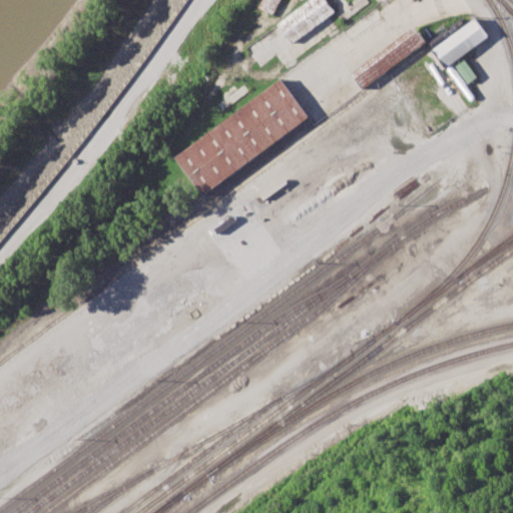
[(245,50),(311,0),(326,0),(335,11),(260,68),(245,50)]
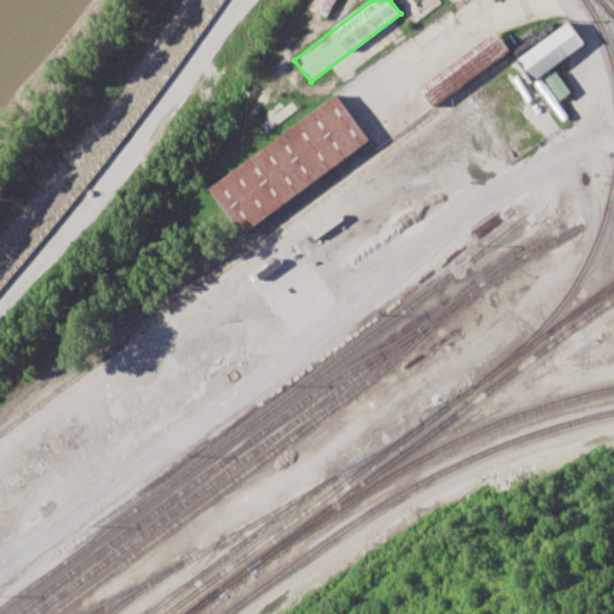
[(308,7),(312,0),(335,0),(326,17),(308,7)]
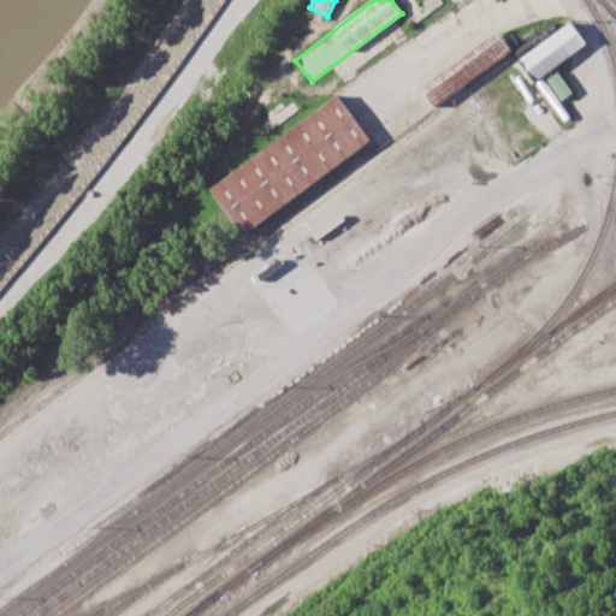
[(569,21),(585,43),(534,80),(517,57),(569,21)]
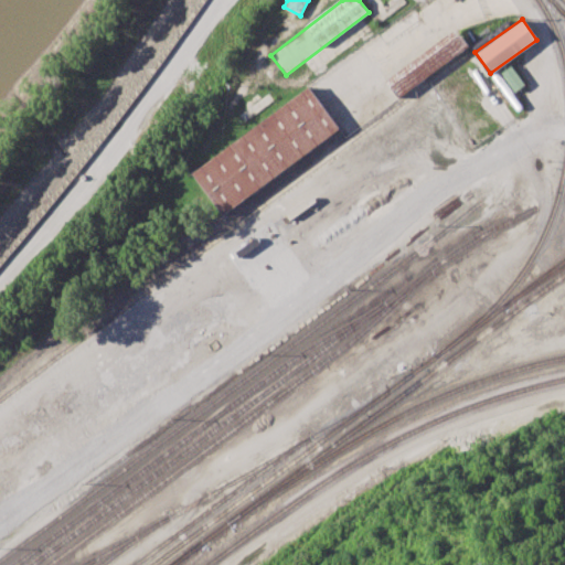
[(385,81),(455,30),(468,49),(398,99),(385,81)]
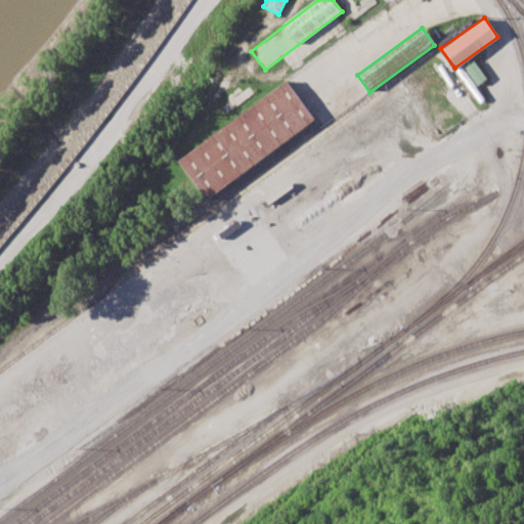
[(477,85),(486,78),(473,60),(464,69),(477,85)]
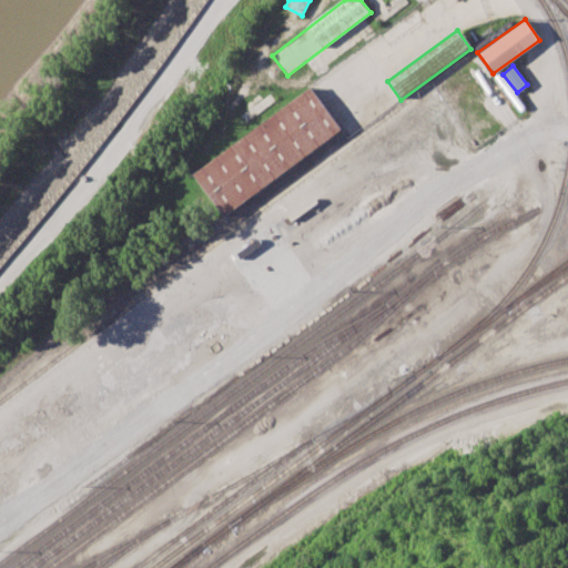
[(194,175),(310,87),(343,130),(227,219),(194,175)]
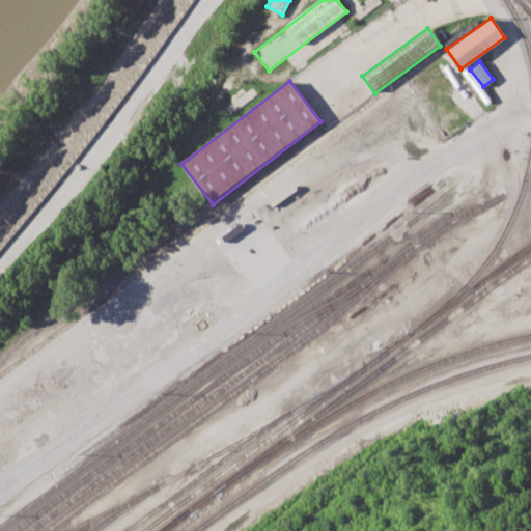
All buildings are outlined.
